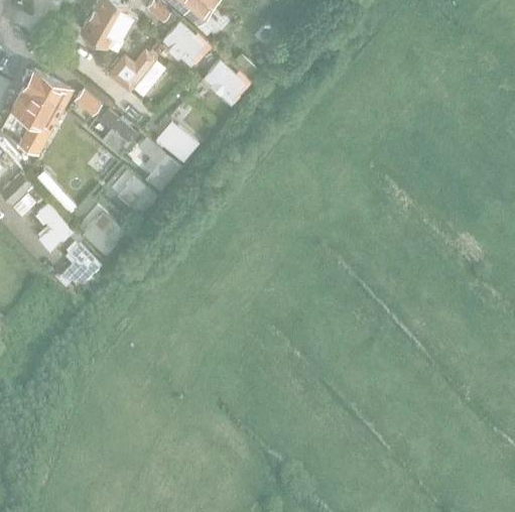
[(96,0),(79,32),(117,53),(136,19),(124,12),(127,7),(113,0),(96,0)]
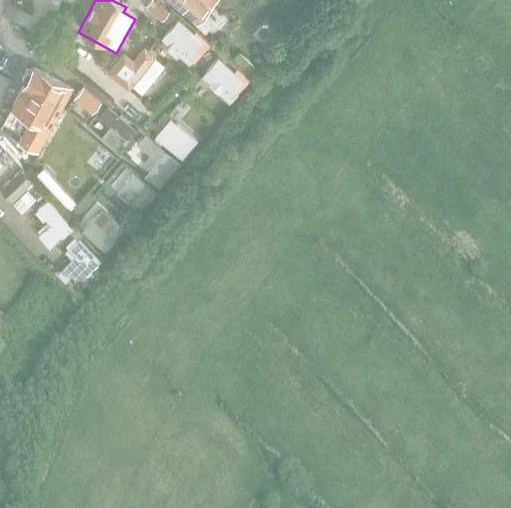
[(198,17),(212,0),(167,0),(182,12),(186,8),(198,17)]
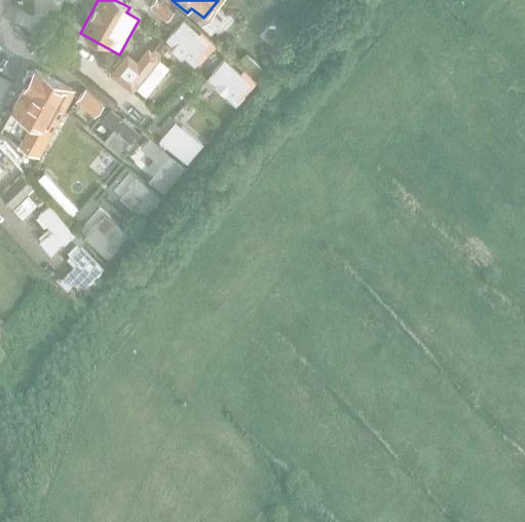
[(124,60),(110,76),(130,94),(145,77),(124,60)]
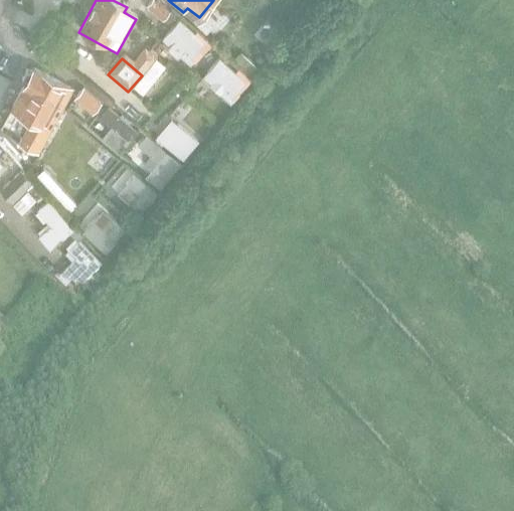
[(25,86),(12,112),(31,122),(19,146),(37,156),(71,92),(33,71),(32,73),(26,72),(22,81),(25,86)]
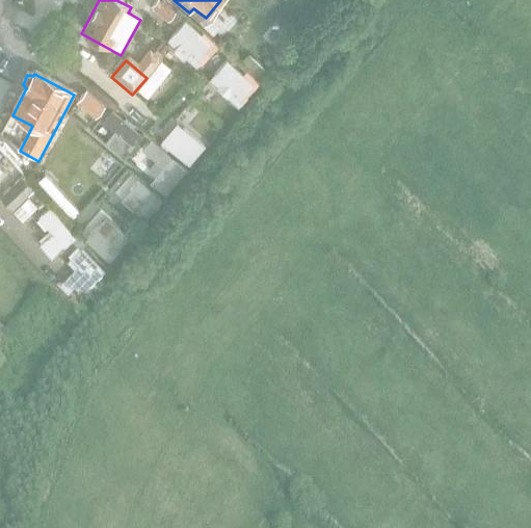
[(76,105),(93,119),(102,108),(84,94),(76,105)]
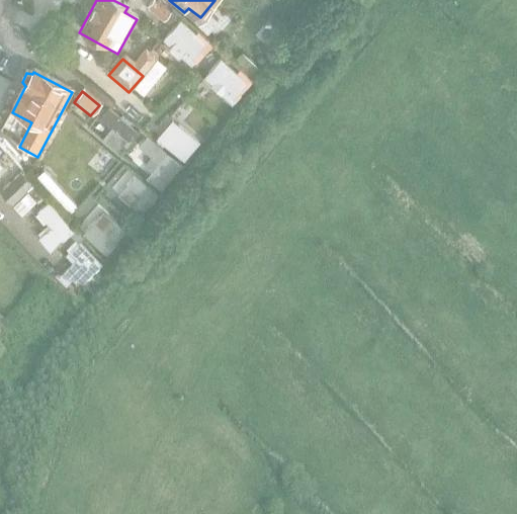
[(107,109),(99,118),(123,140),(121,143),(125,147),(137,133),(128,125),(131,124),(120,116),(118,117),(107,109)]
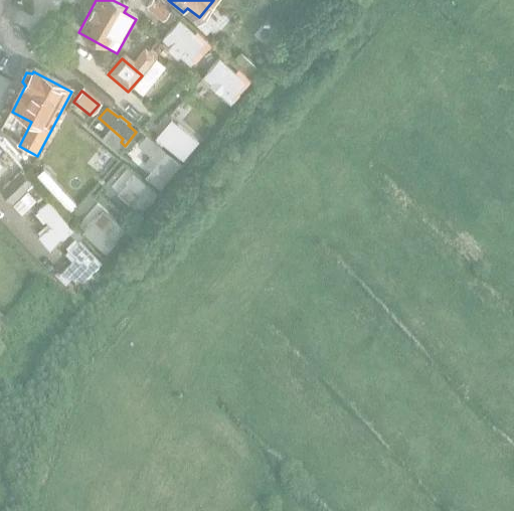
[(158,146),(142,165),(149,171),(144,176),(160,190),(182,166),(158,146)]
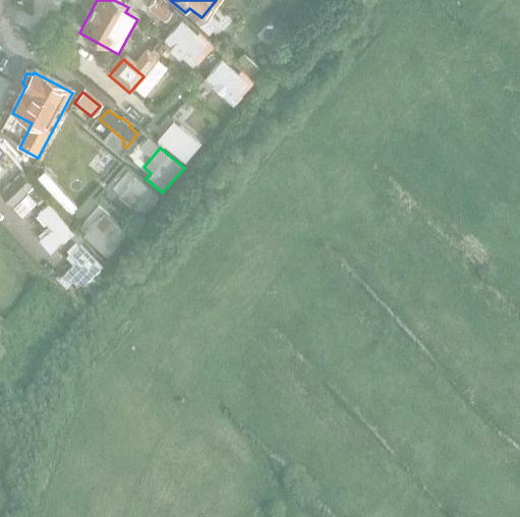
[(21,175),(1,195),(12,208),(26,195),(38,208),(46,200),(21,175)]
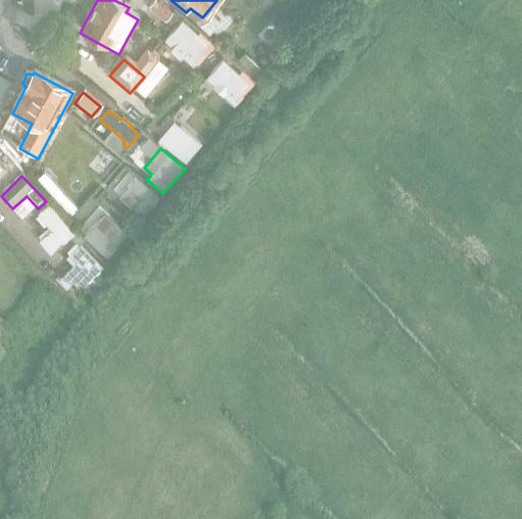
[(136,178),(126,189),(137,199),(130,207),(142,218),(159,198),(136,178)]
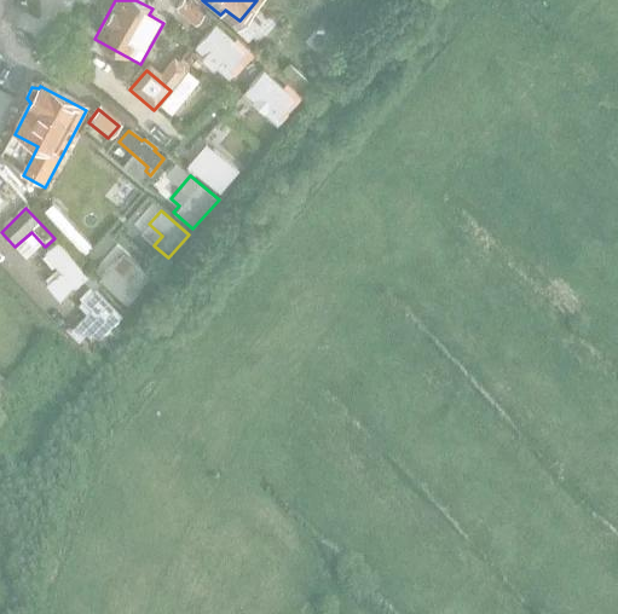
[(113,265),(98,282),(125,306),(150,278),(137,266),(127,278),(113,265)]
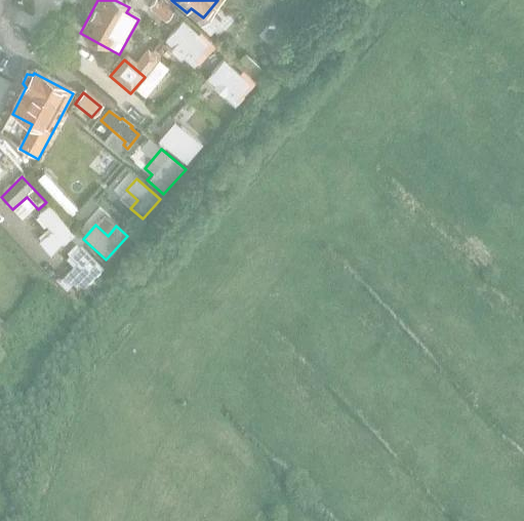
[(103,269),(81,247),(72,257),(79,265),(62,282),(77,295),(103,269)]
